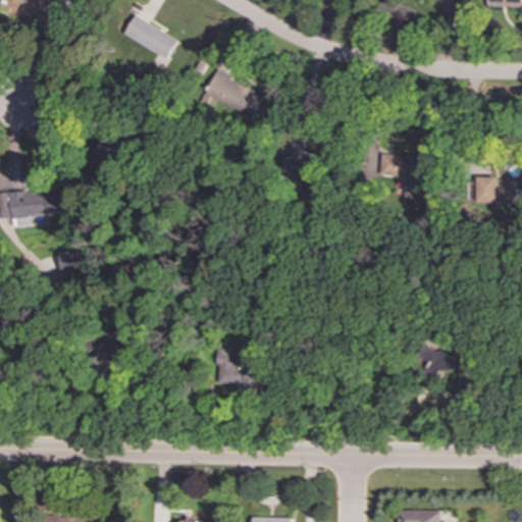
[(179,41),(138,15),(126,34),(168,59),(179,41)]
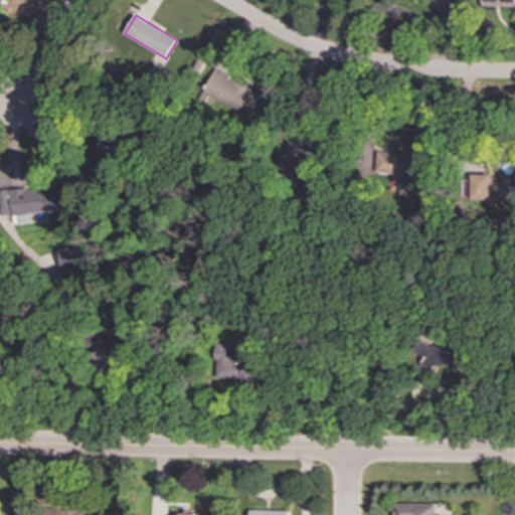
[(262,94),(216,69),(204,92),(249,117),(262,94)]
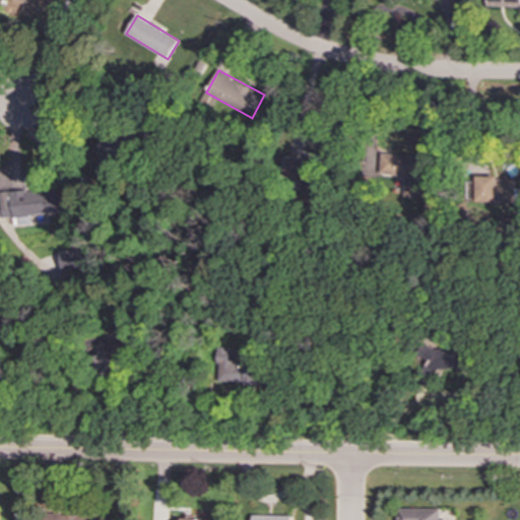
[(429,156),(381,154),(380,175),(404,177),(403,195),(427,196),(429,156)]
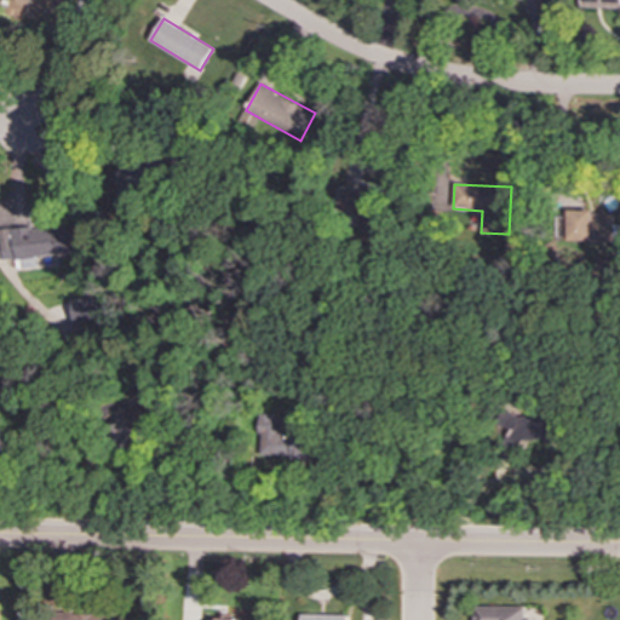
[(354,194),(355,205),(360,205),(360,210),(374,207),(372,191),(354,194)]
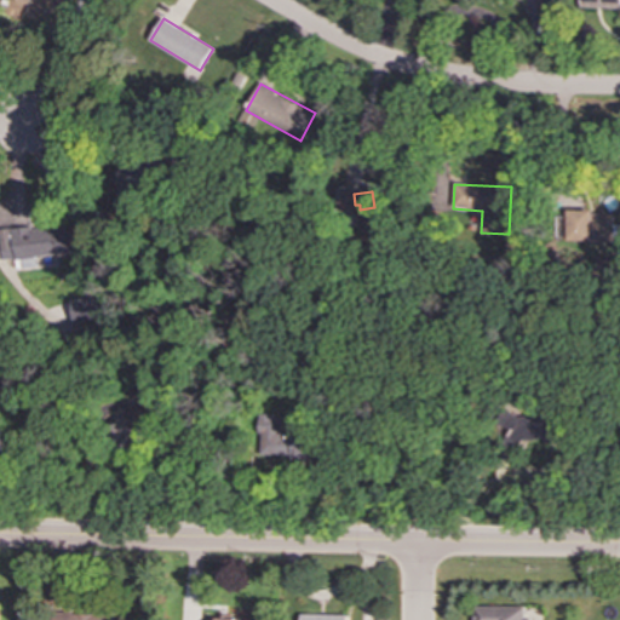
[(567,211),(566,241),(613,242),(613,213),(567,211)]
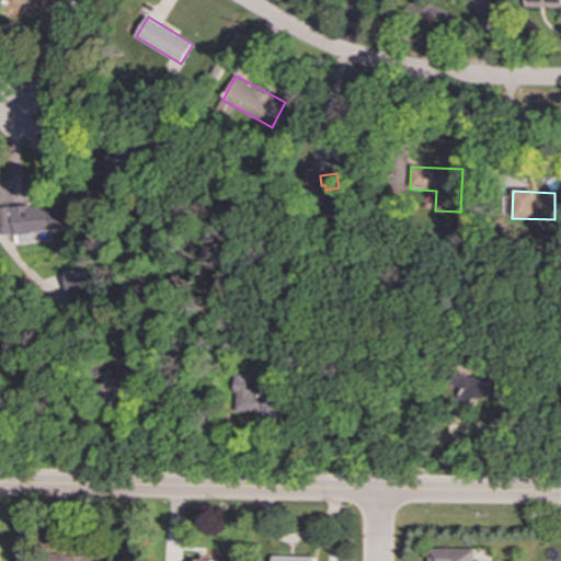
[(0,210),(1,235),(14,235),(69,230),(68,204),(0,208),(0,210)]
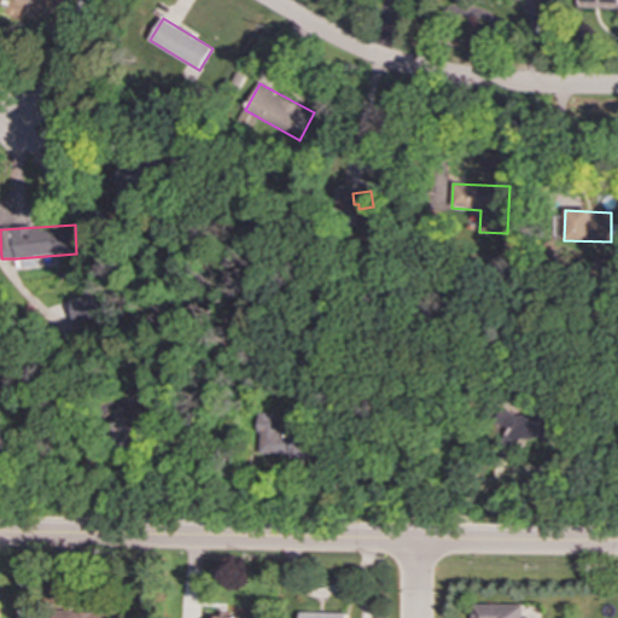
[(70,297),(73,321),(98,320),(97,296),(70,297)]
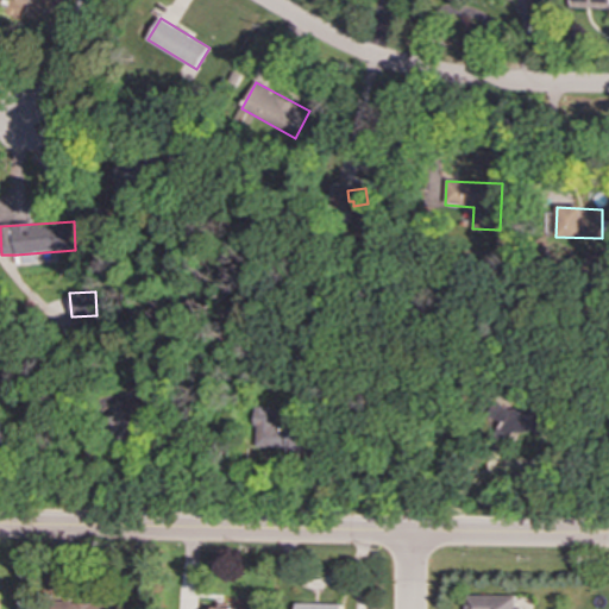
[(137,434),(137,427),(146,427),(145,410),(135,410),(135,403),(115,403),(115,434),(137,434)]
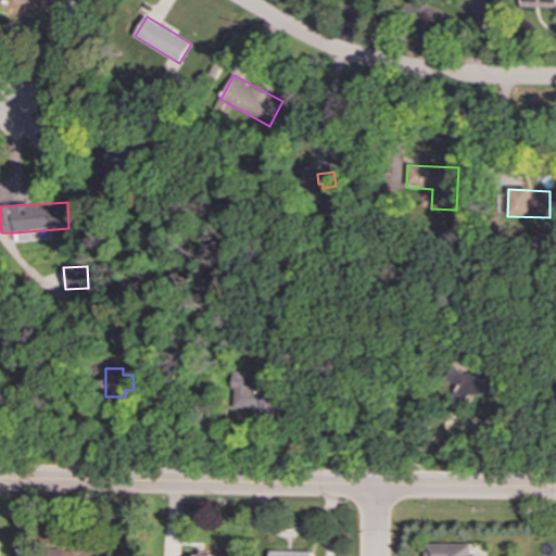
[(231,407),(260,407),(260,413),(286,413),(286,391),(252,391),(253,374),(231,373),(231,407)]
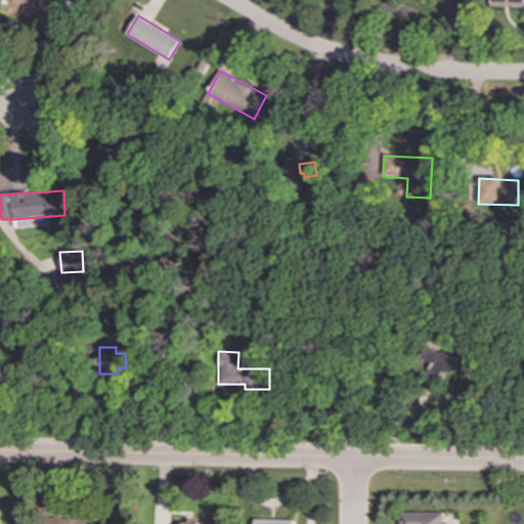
[(431,352),(432,375),(475,374),(475,351),(431,352)]
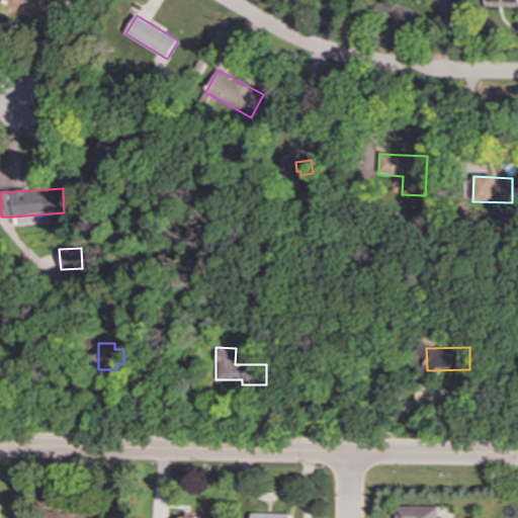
[(445,517),(440,517),(440,507),(398,507),(398,517),(445,517)]
